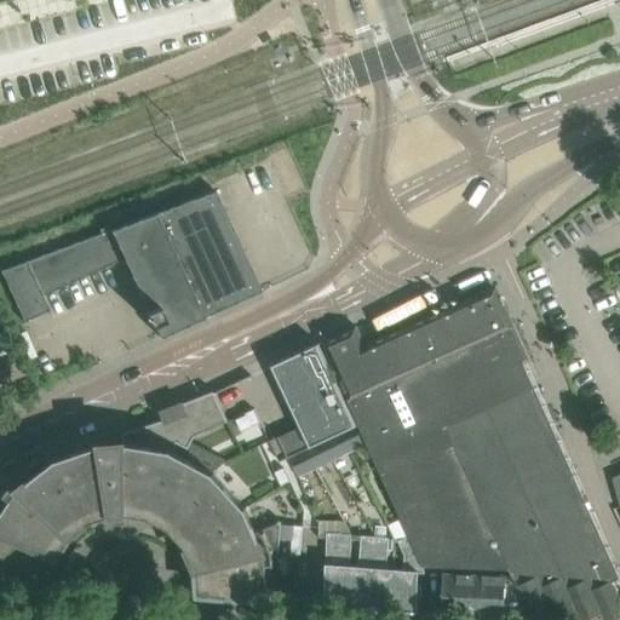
[(154,325),(160,338),(262,291),(214,191),(0,270),(23,322),(50,310),(42,296),(124,259),(147,311),(145,311),(151,326),(154,325)]
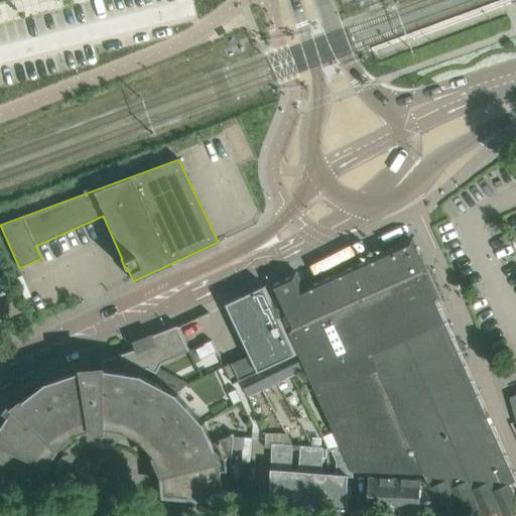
[(301,360),(305,369),(340,446),(351,472),(423,474),(425,480),(441,515),(443,514),(442,513),(458,506),(462,515),(464,515),(479,508),(482,515),(484,515),(499,509),(502,515),(507,515),(515,512),(515,498),(509,484),(515,481),(407,240),(303,287),(297,273),(308,268),(307,267),(268,285),(298,354),(301,360)]
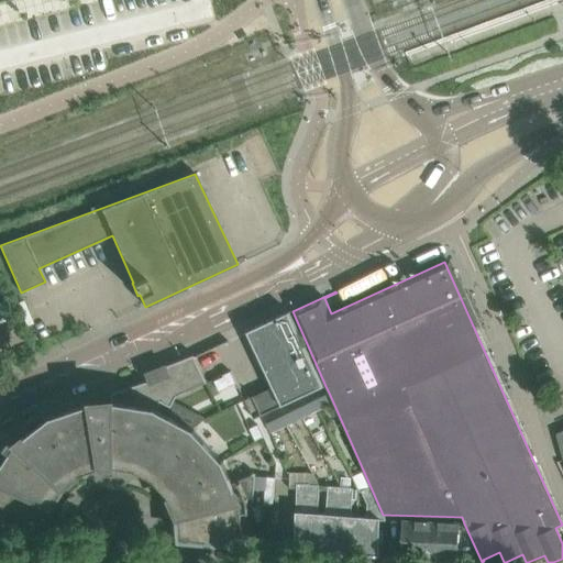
[(0,467),(0,525),(36,528),(37,520),(40,514),(42,506),(45,499),(50,493),(54,486),(58,481),(64,475),(70,471),(76,466),(80,474),(81,474),(81,473),(101,466),(101,467),(102,466),(112,466),(113,466),(113,465),(134,468),(131,477),(133,478),(136,468),(144,472),(143,474),(144,474),(148,466),(159,473),(177,492),(187,515),(189,541),(269,548),(276,464),(256,418),(326,386),(293,311),(246,332),(280,405),(261,415),(253,396),(244,400),(249,409),(207,428),(200,421),(172,405),(176,397),(207,383),(194,355),(163,367),(163,368),(164,368),(167,375),(112,394),(112,401),(91,403),(51,417),(30,433),(25,428),(12,439),(12,438),(10,440),(10,441),(4,450),(0,445),(0,455),(1,456),(0,457),(6,460),(0,467)]
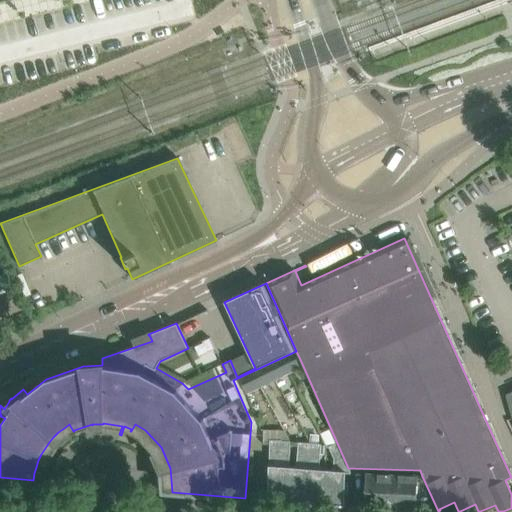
[(292,371),(303,366),(299,357),(287,363),(292,371)]
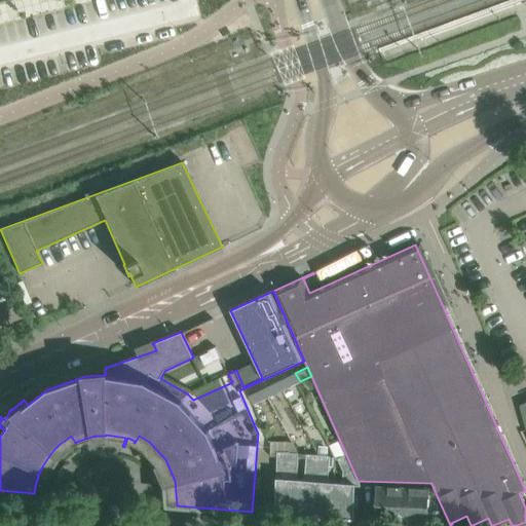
[(282,380),(286,388),(300,381),(295,373),(282,380)]
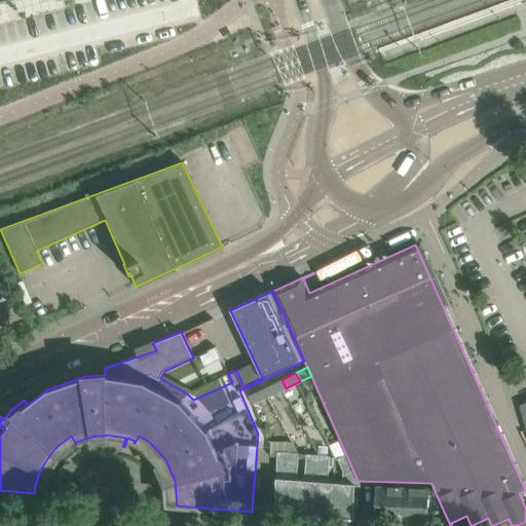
[(282,380),(266,387),(270,396),(286,388),(282,380)]
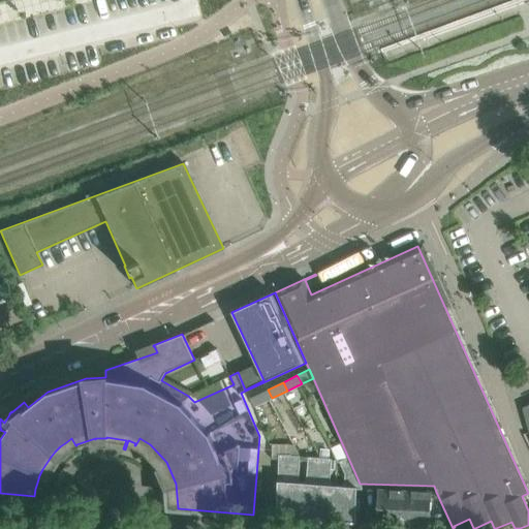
[(272,398),(268,390),(249,398),(265,431),(273,428),(261,403),(272,398)]
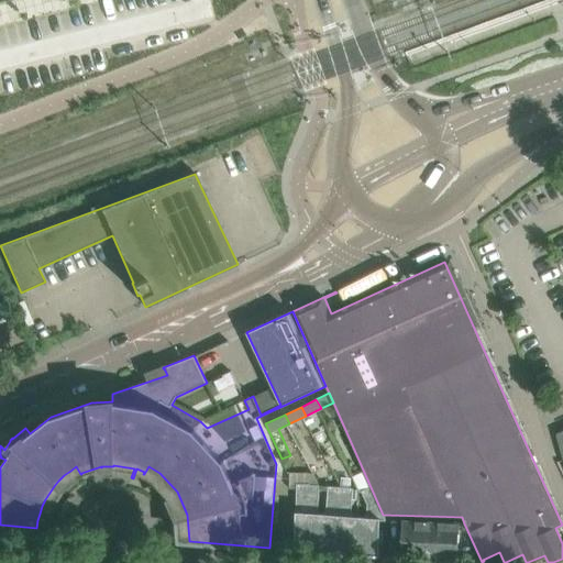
[(297,484),(295,550),(316,551),(319,514),(318,514),(319,485),(310,484),(297,484)]
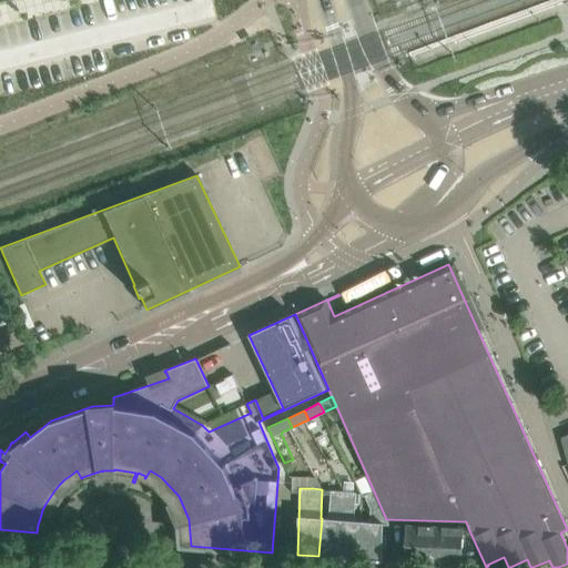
[(322,518),(318,556),(340,557),(345,492),(331,490),(331,518),(322,518)]
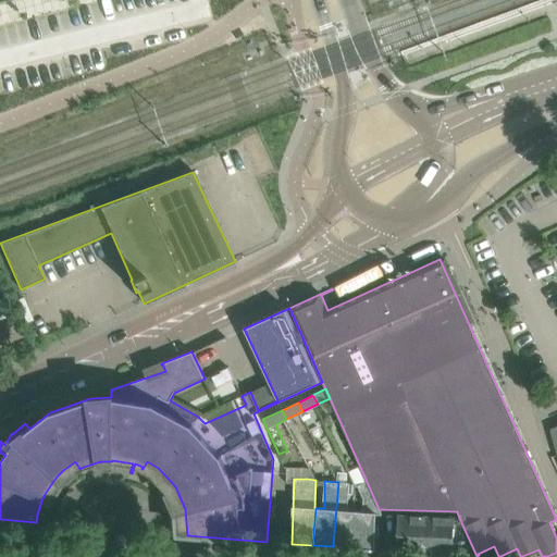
[(338,482),(333,546),(354,548),(357,510),(349,510),(349,482),(338,482)]
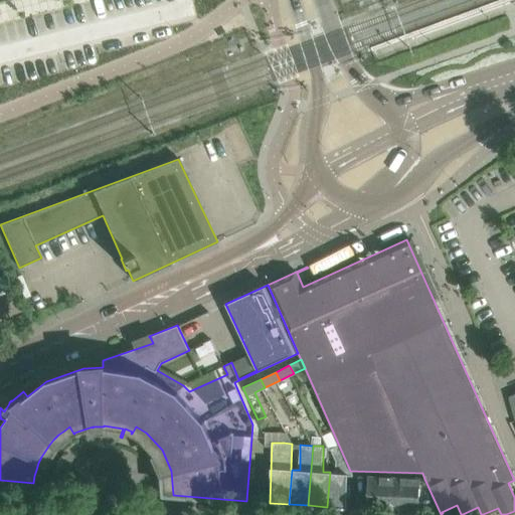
[(353,476),(350,471),(339,446),(330,449),(334,461),(332,473),(330,472),(327,507),(346,508),(347,476),(353,476)]
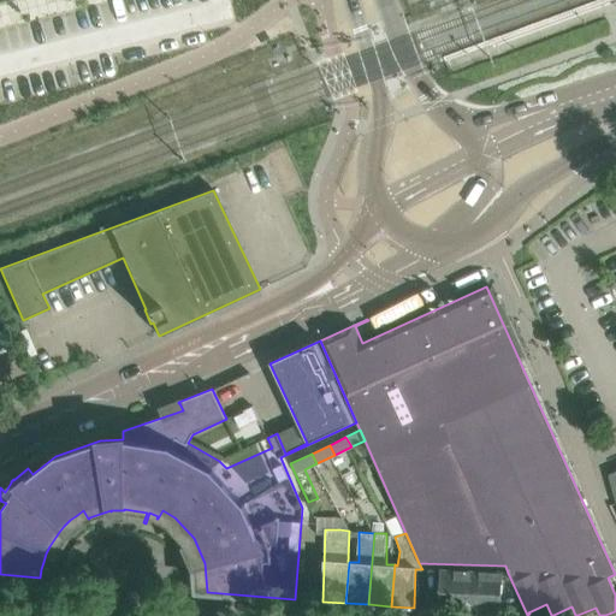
[(440,569),(438,610),(479,612),(480,570),(440,569)]
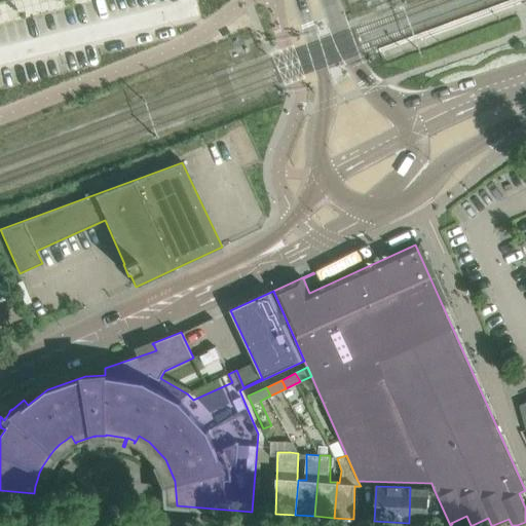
[(410,487),(409,523),(450,525),(434,489),(410,487)]
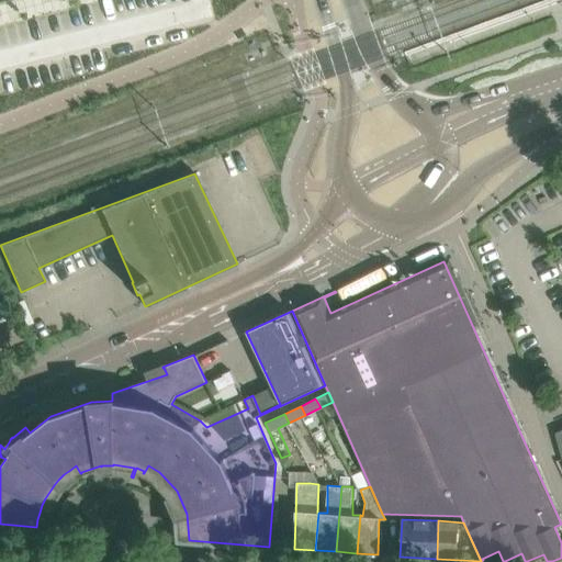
All buildings are outlined.
